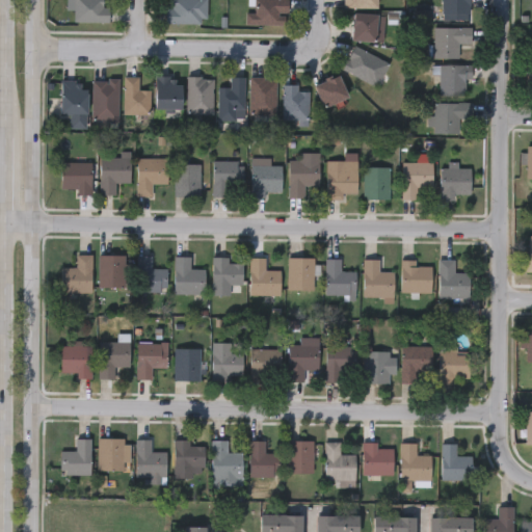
[(73,21),(73,0),(107,0),(107,21),(73,21)]
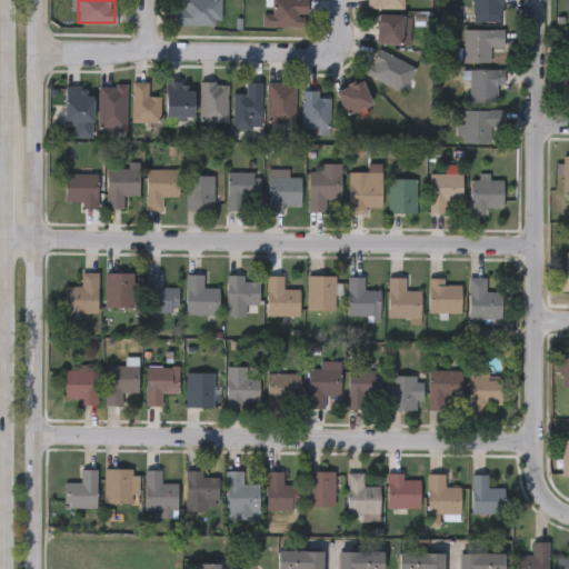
[(177,25),(177,0),(219,0),(219,25),(177,25)]
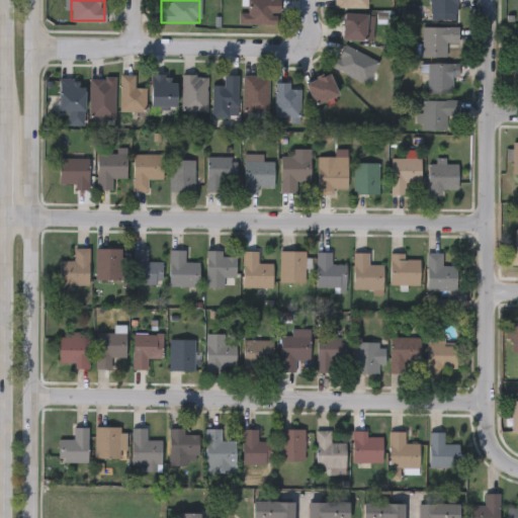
[(278,0),(278,24),(238,24),(238,12),(246,12),(246,0),(278,0)]
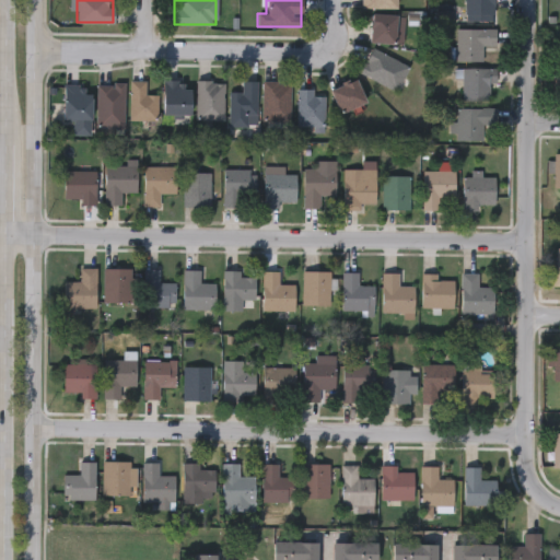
[(397,0),(363,0),(363,10),(398,10),(397,0)]
